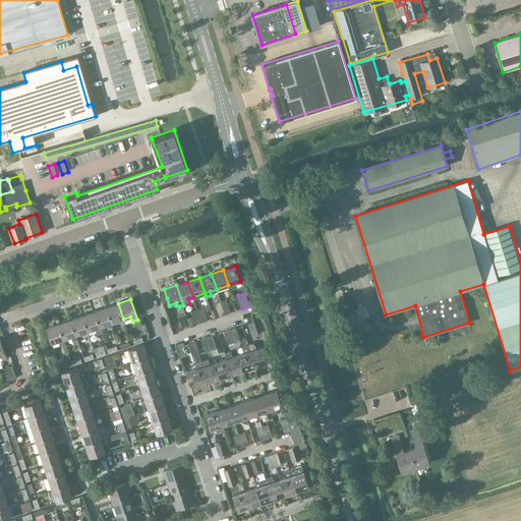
[(221,301),(225,314),(230,312),(226,299),(221,301)]
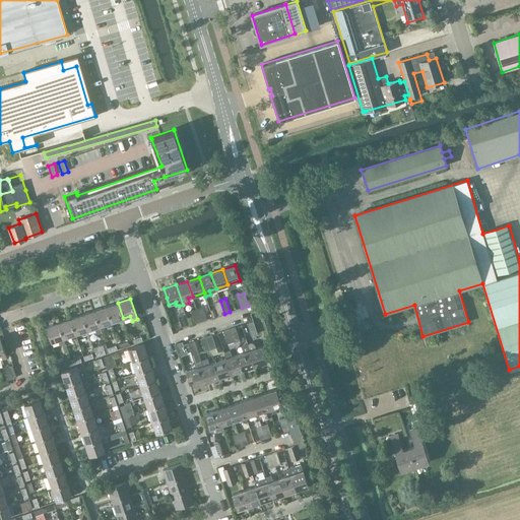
[(220,301),(214,303),(218,316),(224,314),(220,301)]
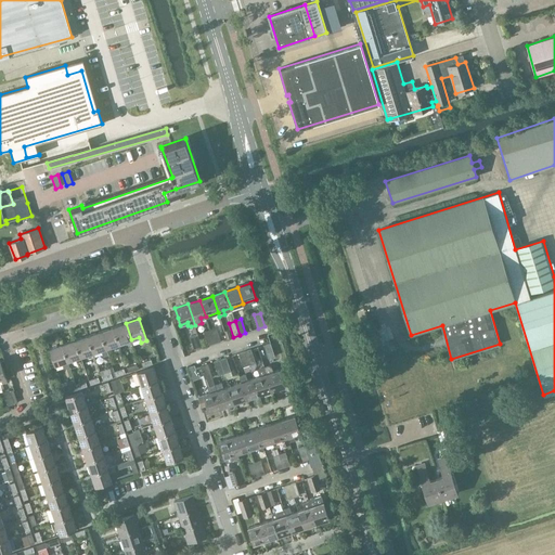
[(119,344),(131,339),(126,323),(114,327),(119,344)]
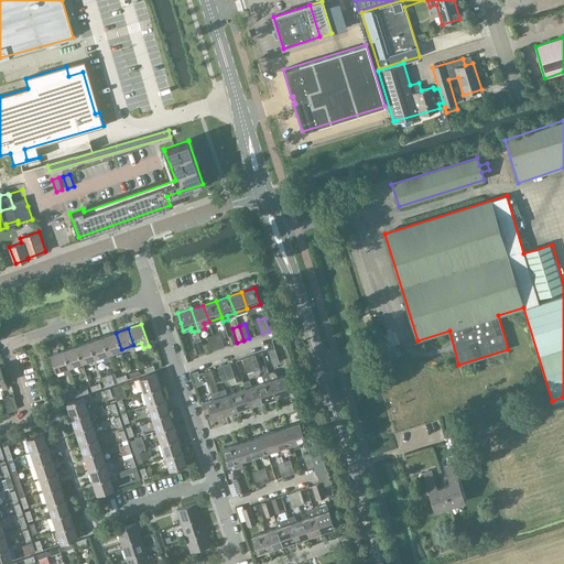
[(108,354),(121,349),(116,333),(102,337),(108,354)]
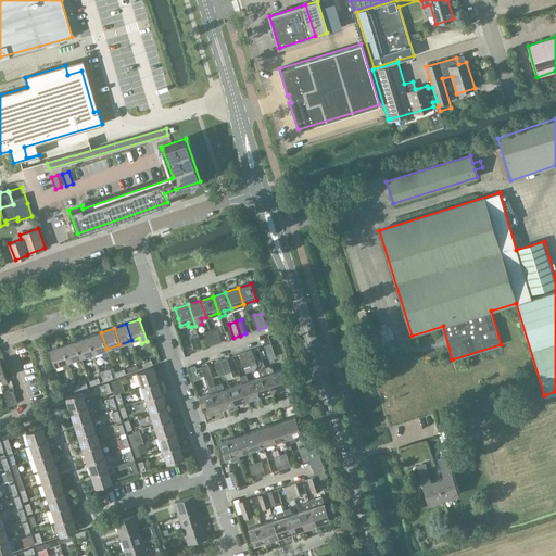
[(211,330),(215,343),(220,341),(216,328),(211,330)]
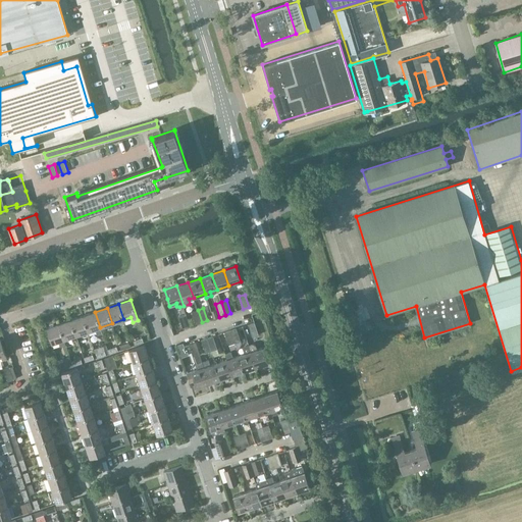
[(196,324),(202,322),(198,310),(192,312),(196,324)]
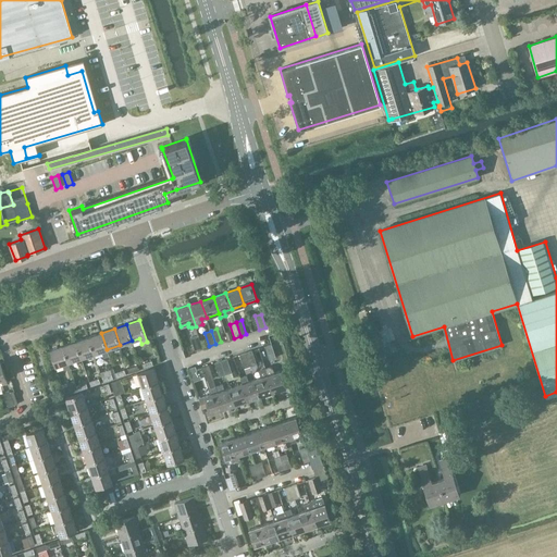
[(109,355),(107,349),(101,333),(88,337),(94,354),(101,351),(103,357),(109,355)]
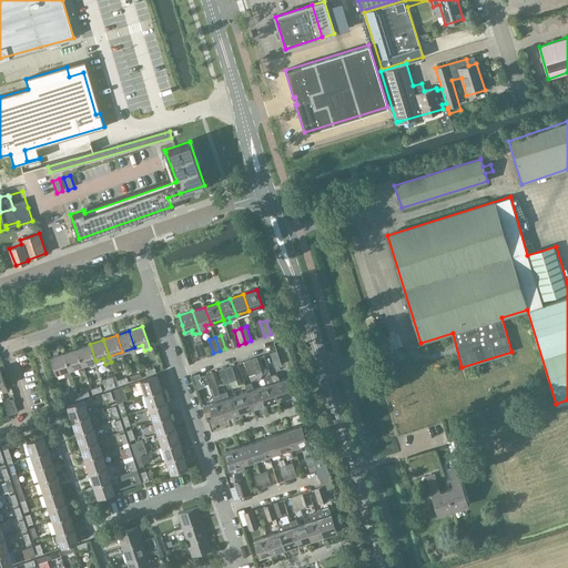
[(201,342),(194,344),(199,357),(206,355),(201,342)]
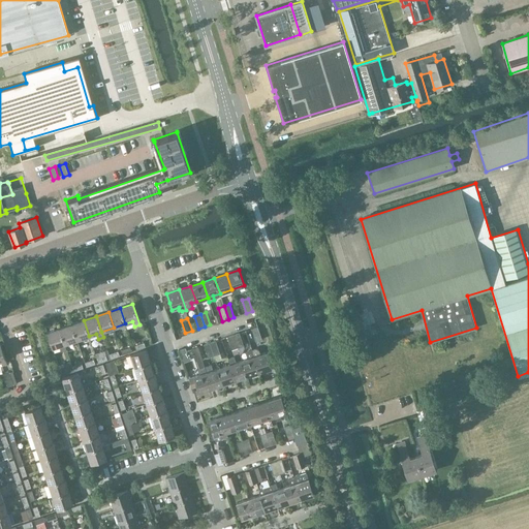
[(76,340),(89,336),(84,320),(71,324),(76,340)]
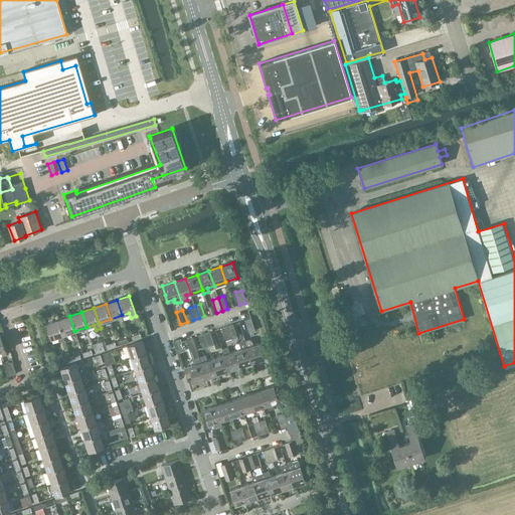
[(62,335),(74,331),(69,316),(57,320),(62,335)]
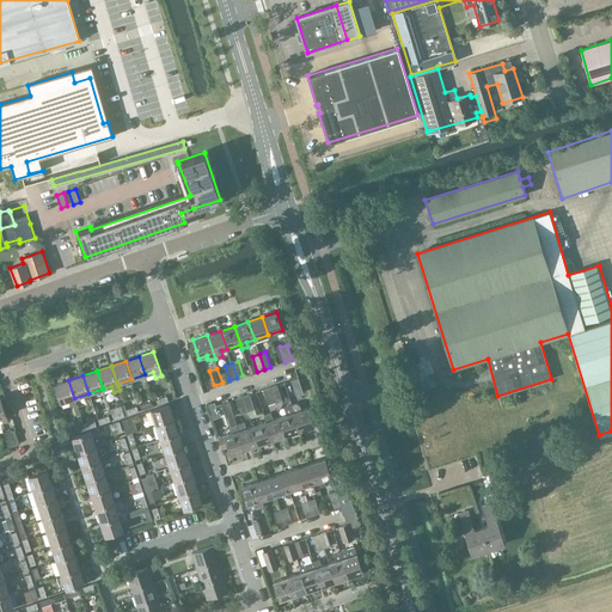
[(295,396),(303,393),(298,378),(291,380),(295,396)]
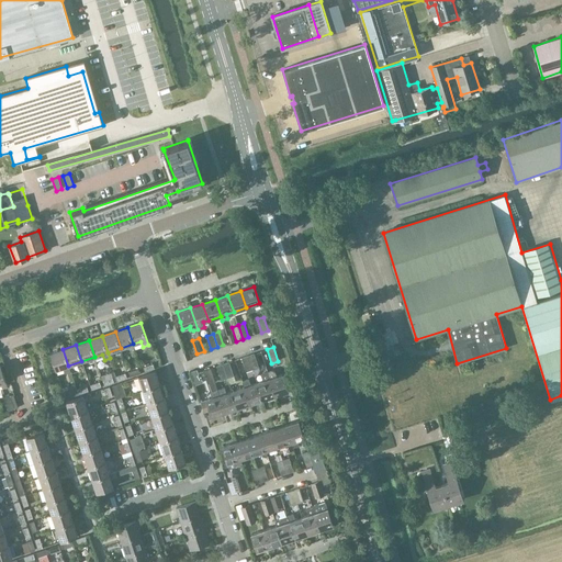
[(70,370),(68,366),(63,349),(49,353),(55,370),(63,367),(65,372),(68,371),(70,370)]
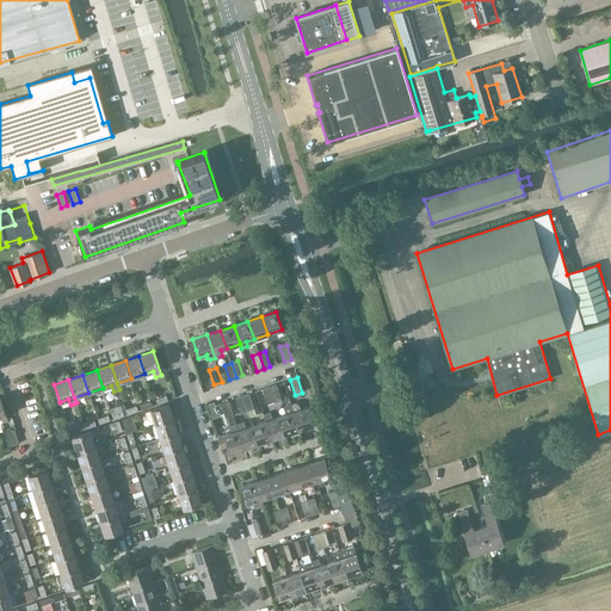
[(270,387),(275,401),(282,400),(276,384),(270,387)]
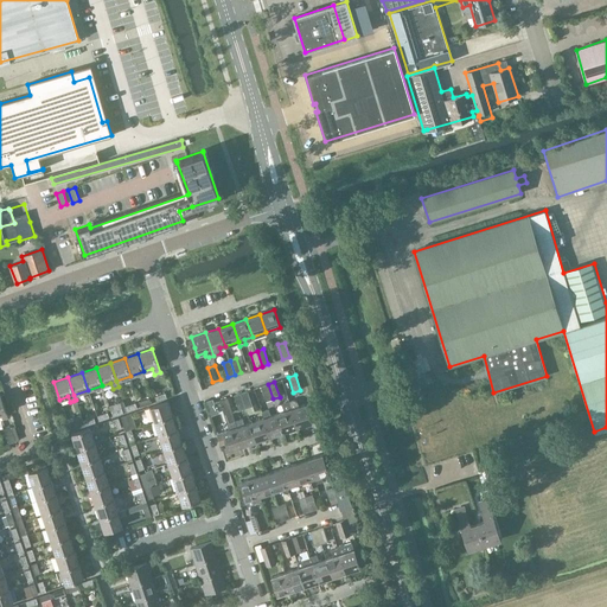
[(266,401),(273,398),(268,384),(261,387),(266,401)]
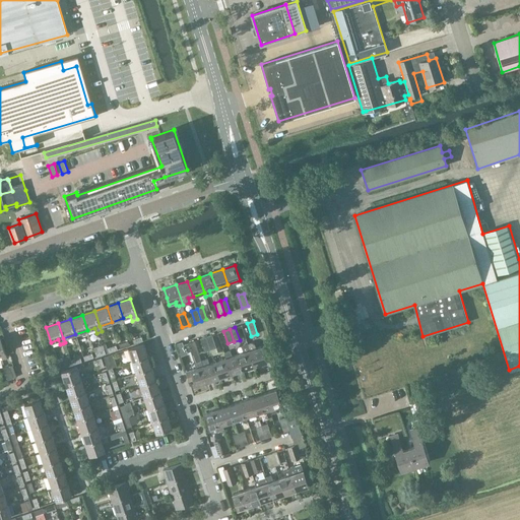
[(211,335),(206,337),(210,349),(216,347),(211,335)]
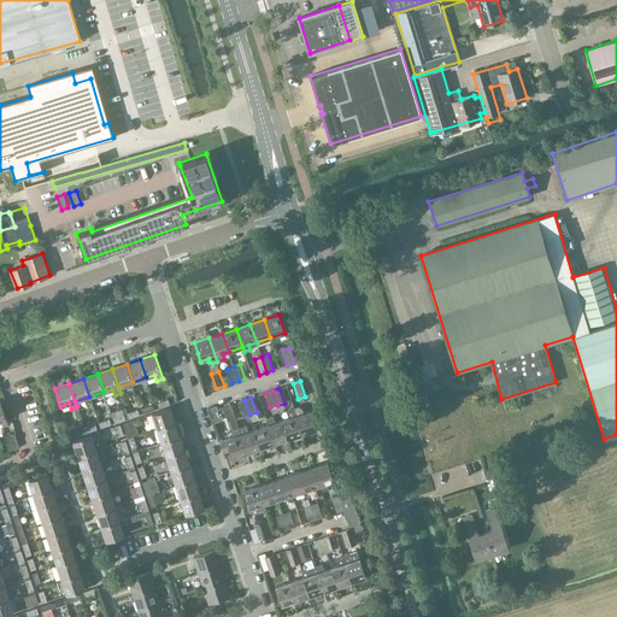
[(129,418),(127,413),(125,407),(125,409),(122,400),(121,401),(122,406),(119,407),(121,410),(112,413),(115,423),(125,419),(129,418)]
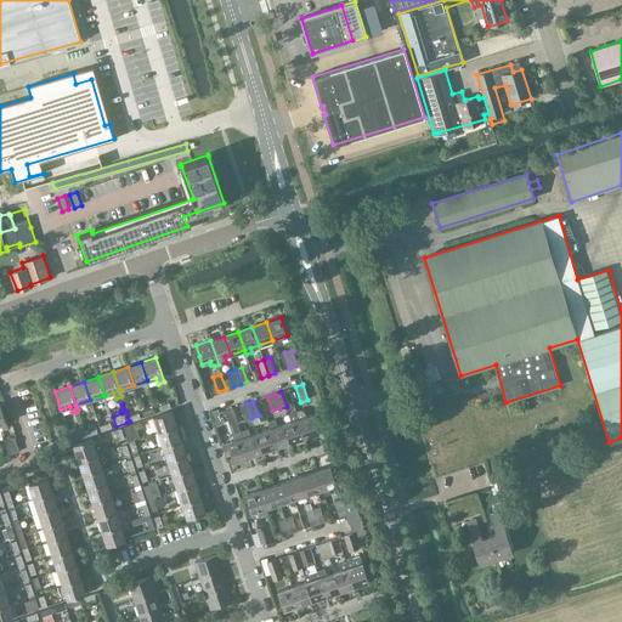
[(244,420),(252,418),(247,403),(239,405),(244,420)]
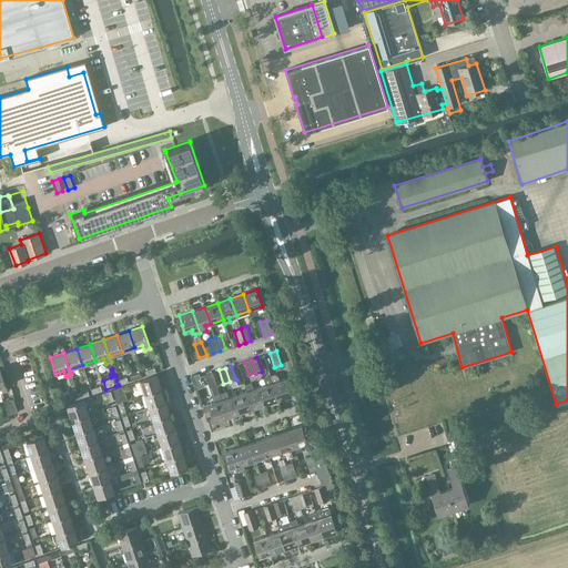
[(214,421),(227,416),(219,393),(212,372),(205,374),(214,402),(209,404),(214,421)]
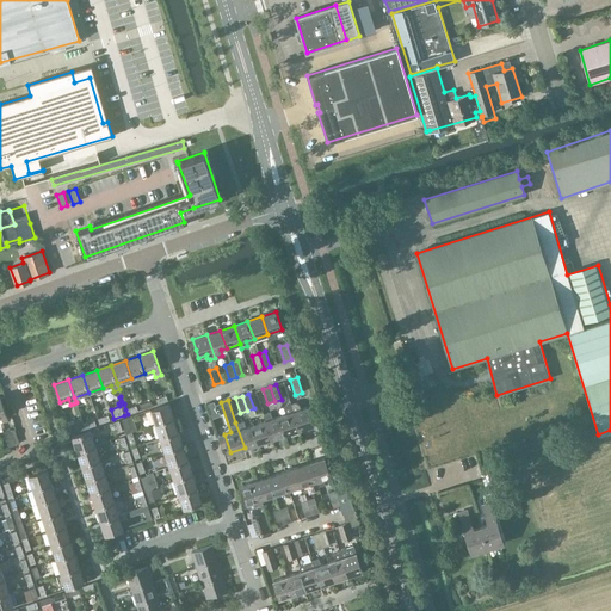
[(290,403),(298,430),(313,425),(307,407),(300,409),(297,403),(295,402),(290,403)]
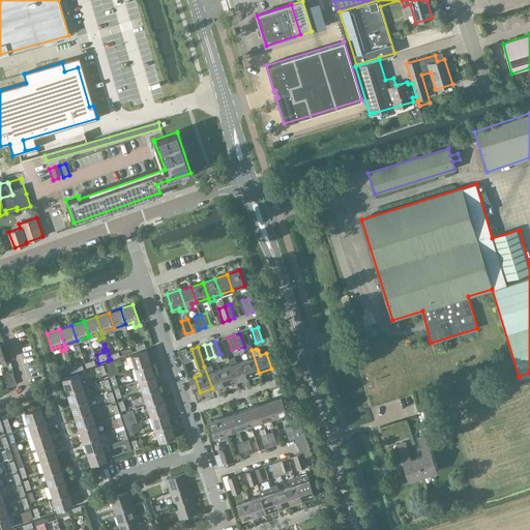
[(135,367),(150,362),(146,350),(130,355),(135,367)]
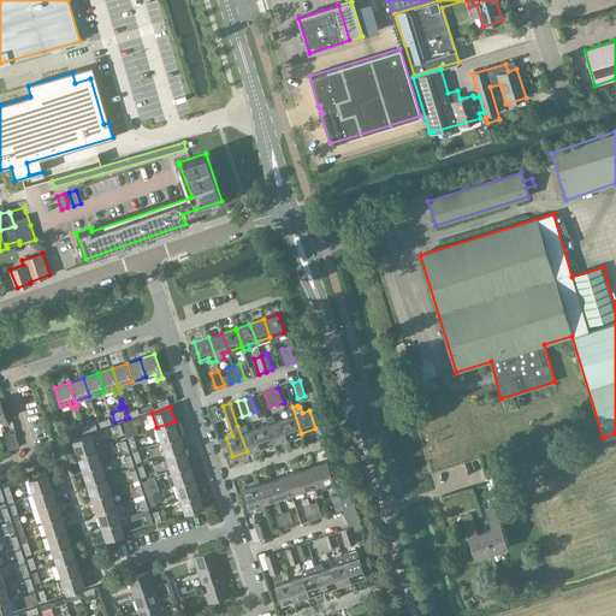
[(288,438),(301,433),(292,407),(285,409),(288,418),(282,420),(288,438)]
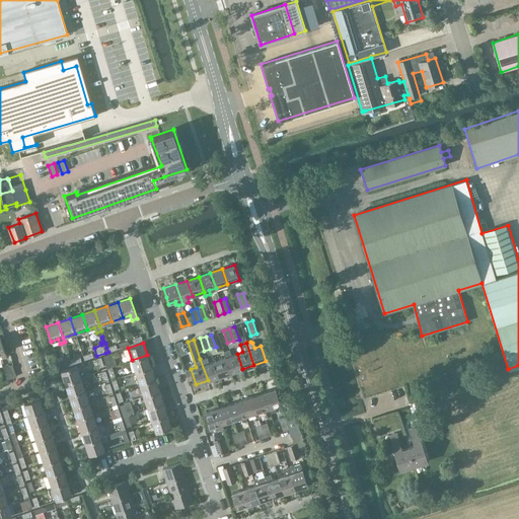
[(242,369),(237,354),(231,356),(229,350),(224,352),(225,357),(231,373),(242,369)]
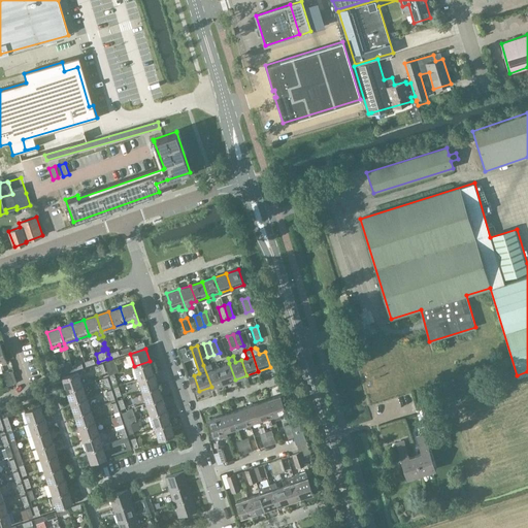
[(138,378),(154,373),(152,368),(154,367),(152,362),(150,362),(150,361),(134,366),(138,378)]
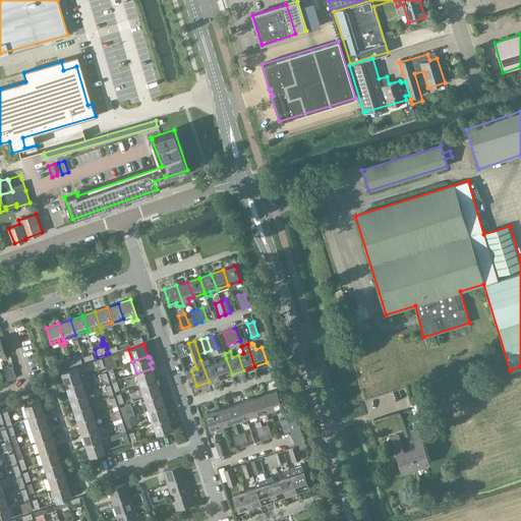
[(276,357),(270,359),(272,366),(278,364),(276,357)]
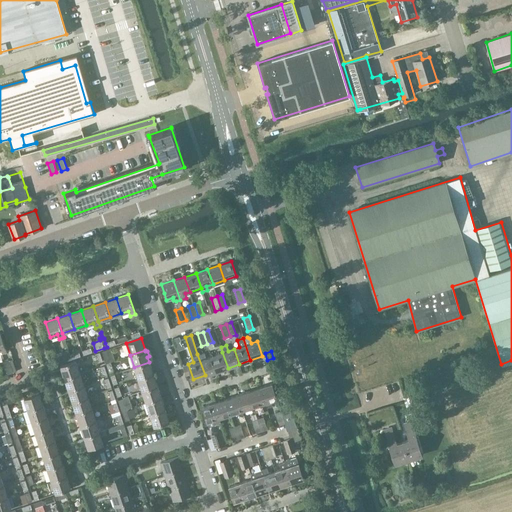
[(216,372),(211,356),(206,358),(204,352),(197,354),(205,375),(216,372)]
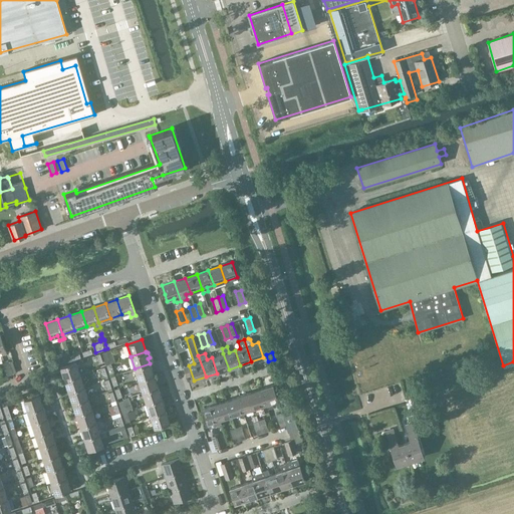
[(217,373),(229,369),(223,353),(212,357),(217,373)]
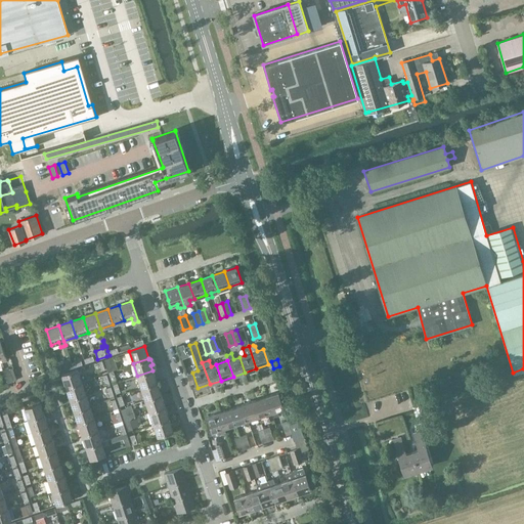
[(58,364),(59,367),(60,372),(70,369),(69,364),(68,361),(58,364)]
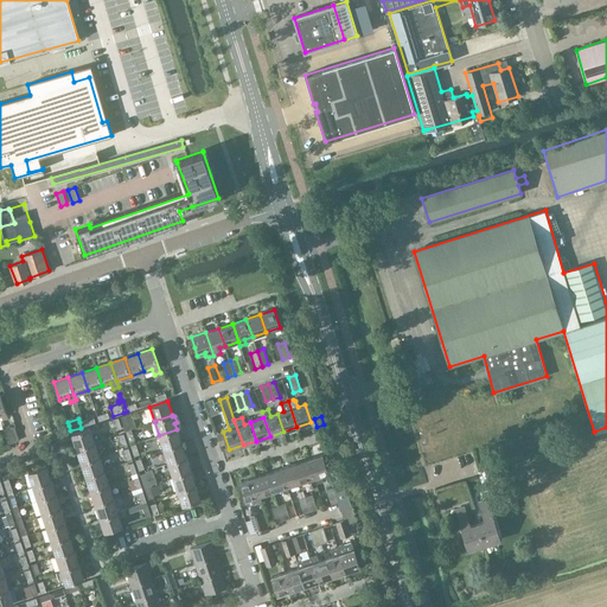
[(4,428),(4,429),(8,445),(16,442),(16,441),(19,440),(14,425),(4,428)]
